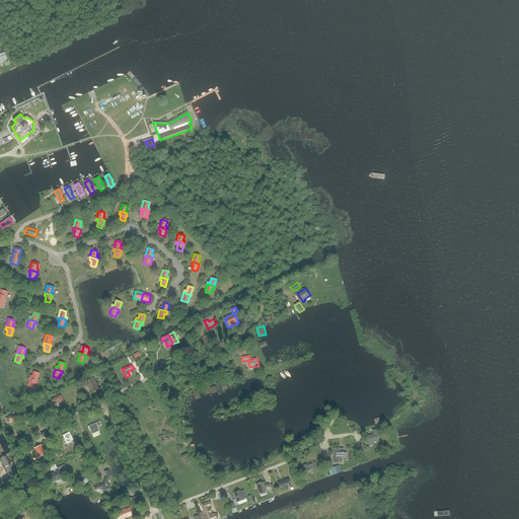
[(32,377),(29,376),(29,378),(36,381),(39,373),(33,372),(32,377)]
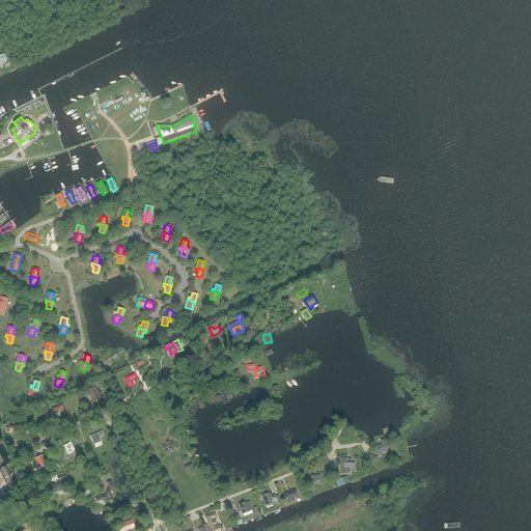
[(92,401),(102,397),(95,386),(87,390),(92,401)]
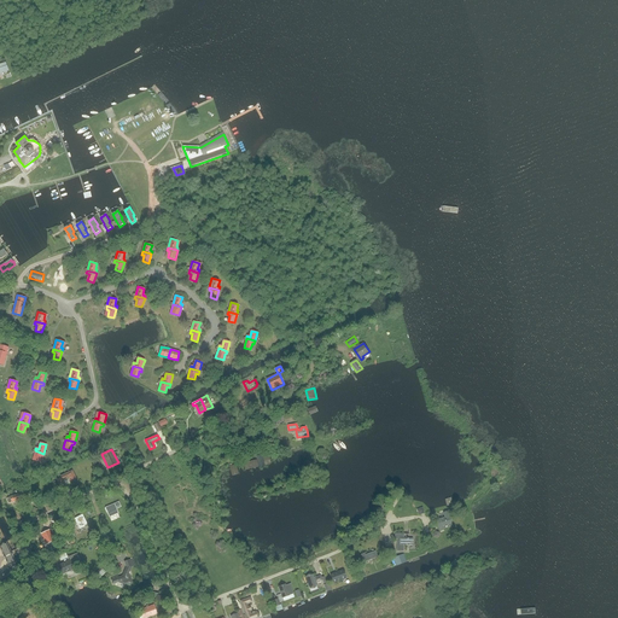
[(41,455),(44,456),(44,454),(35,450),(33,460),(40,462),(41,455)]
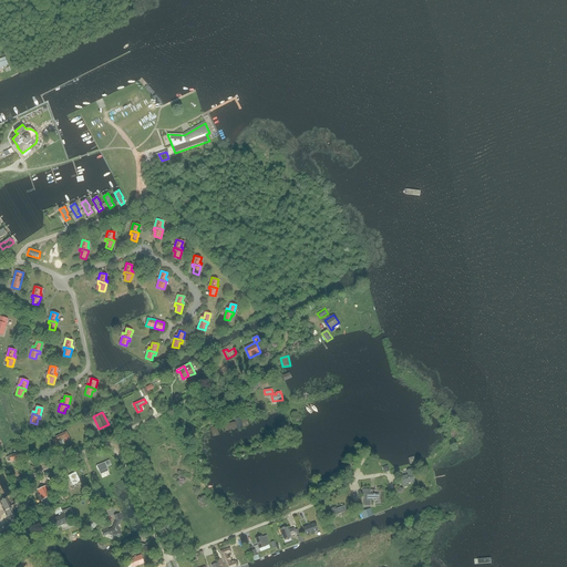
[(224,424),(225,431),(249,425),(247,419),(224,424)]
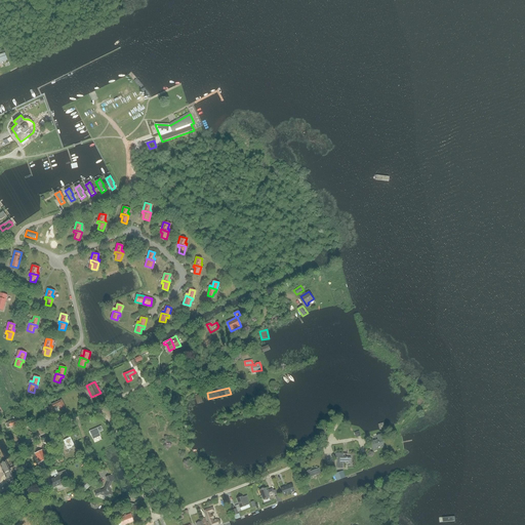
[(59,409),(65,406),(62,399),(47,406),(51,413),(55,412),(53,407),(58,405),(59,409)]
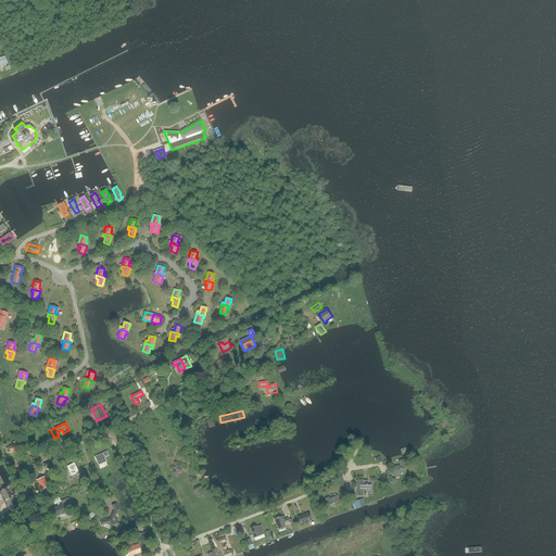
[(21,440),(8,446),(9,447),(11,452),(24,446),(23,445),(21,440)]
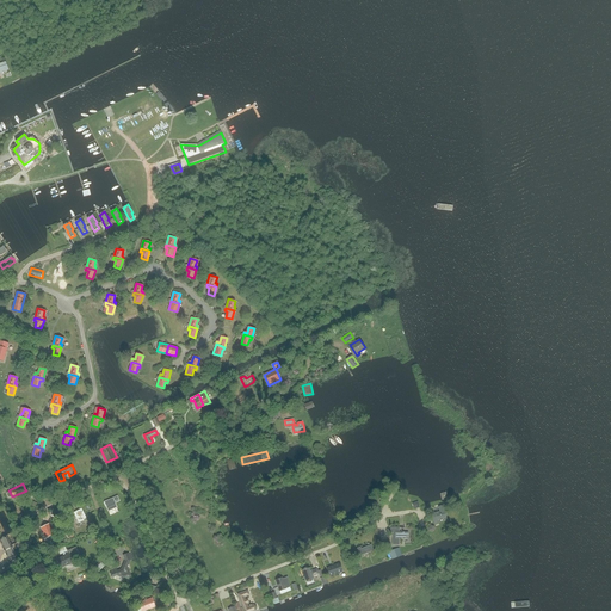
[(119,501),(117,497),(112,498),(104,501),(104,503),(105,507),(106,506),(109,511),(117,507),(115,503),(119,501)]
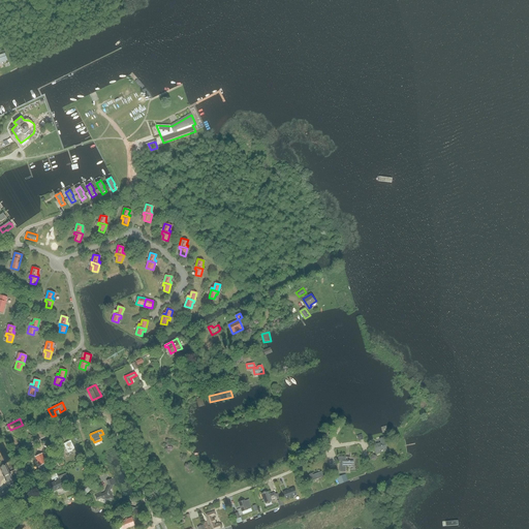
[(378,449),(386,447),(383,437),(379,438),(380,442),(376,444),(375,441),(373,442),(376,454),(379,453),(378,449)]
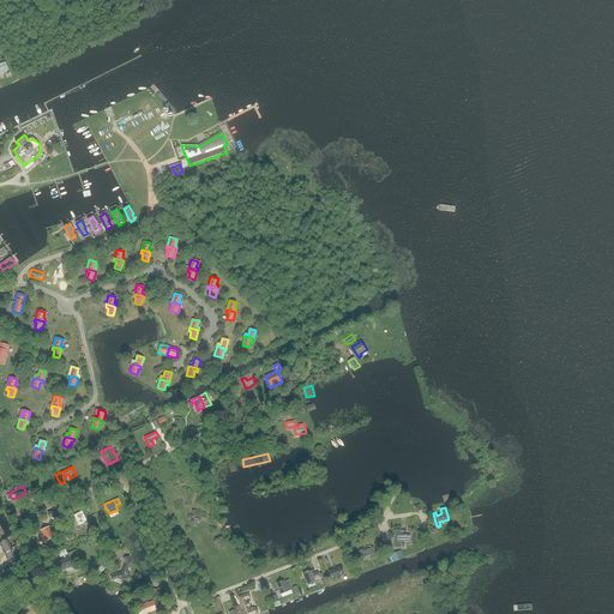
[(78,524),(86,521),(82,511),(74,516),(78,524)]
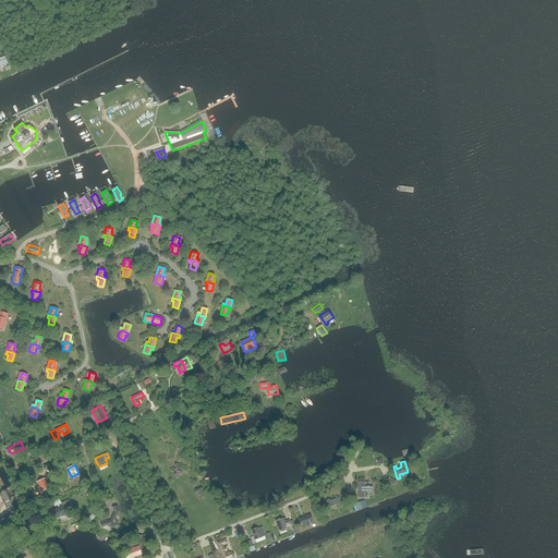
[(41,490),(49,487),(45,478),(37,482),(41,490)]
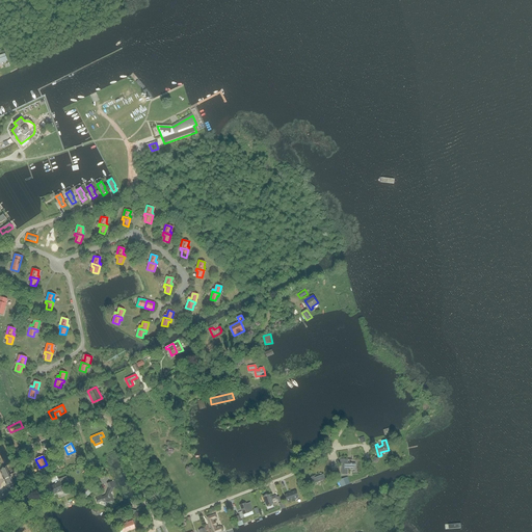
[(347,469),(349,469),(355,469),(355,463),(348,463),(348,459),(340,459),(340,463),(343,463),(343,474),(347,474),(347,469)]
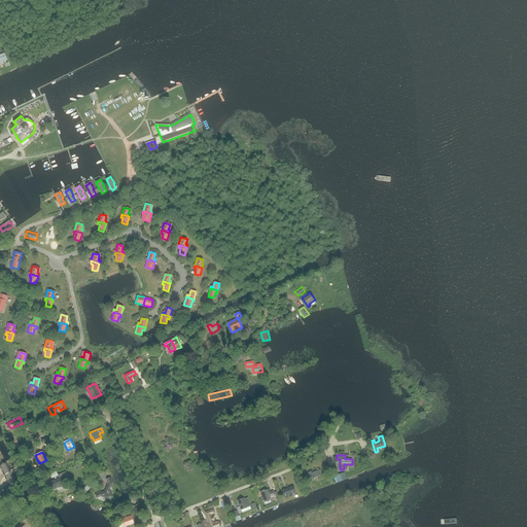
[(11,475),(9,470),(5,463),(0,464),(0,466),(3,473),(4,478),(5,478),(8,485),(14,483),(11,475)]
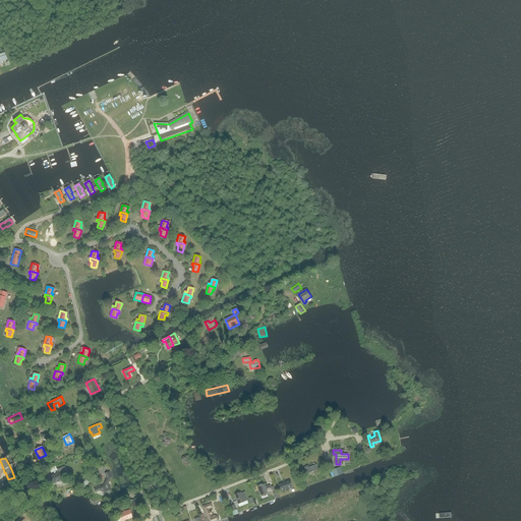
[(306,474),(319,469),(316,464),(307,468),(307,466),(304,467),(306,474)]
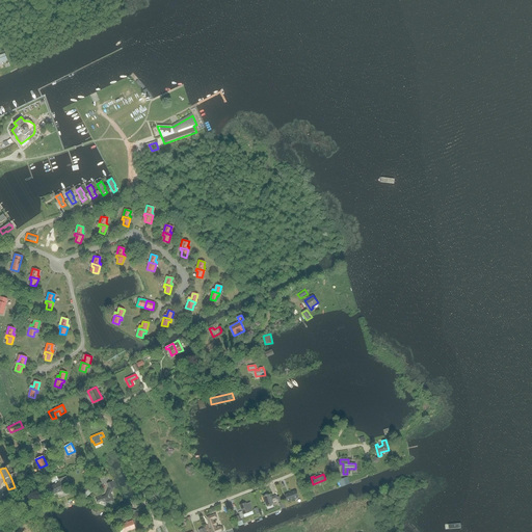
[(59,479),(60,482),(50,486),(53,495),(57,493),(58,494),(59,494),(60,494),(61,494),(62,494),(62,493),(63,493),(63,491),(63,489),(64,489),(62,485),(69,482),(67,476),(59,479)]
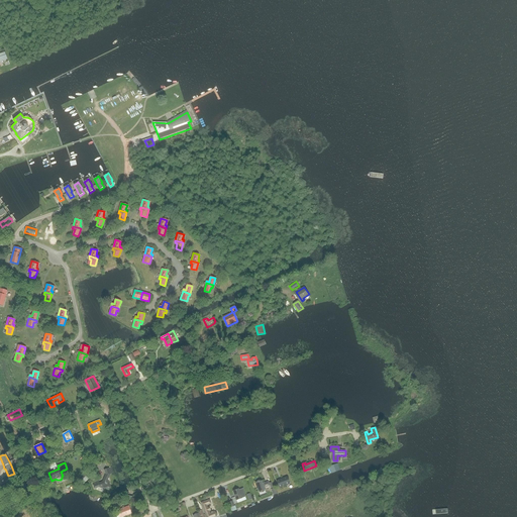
[(329,467),(332,474),(340,471),(338,463),(329,467)]
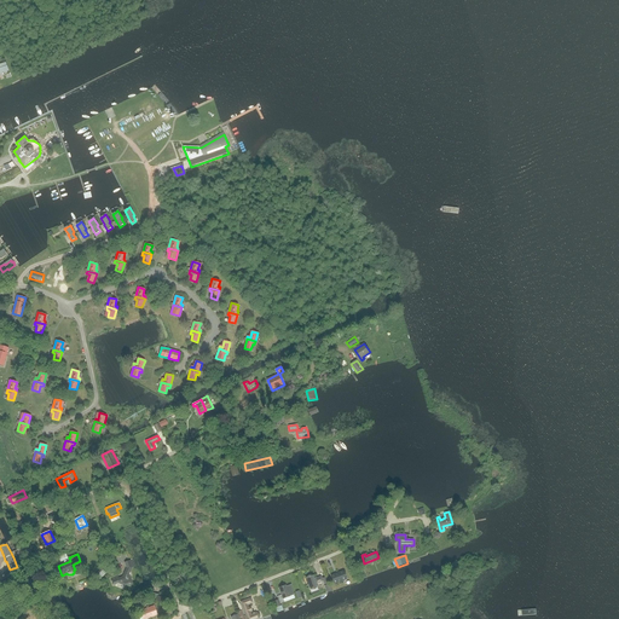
[(133,560),(129,561),(126,562),(127,568),(123,577),(119,579),(119,577),(113,579),(115,585),(119,583),(126,586),(133,584),(129,574),(132,568),(136,566),(133,560)]
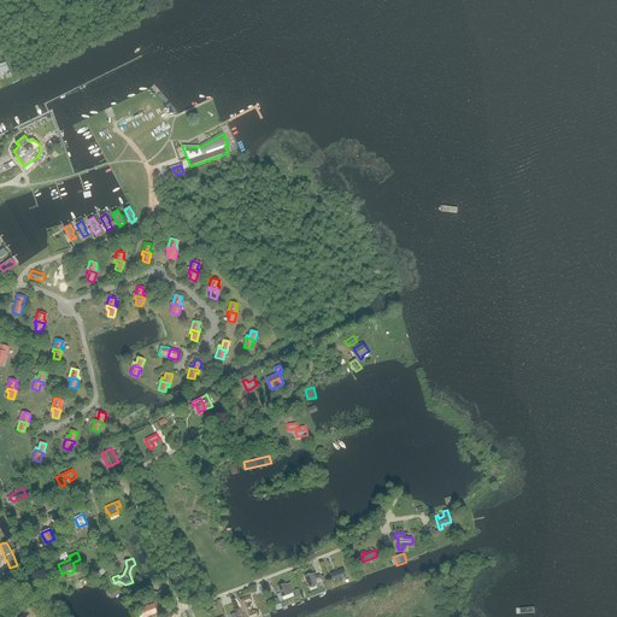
[(365,575),(362,565),(354,568),(359,579),(365,575)]
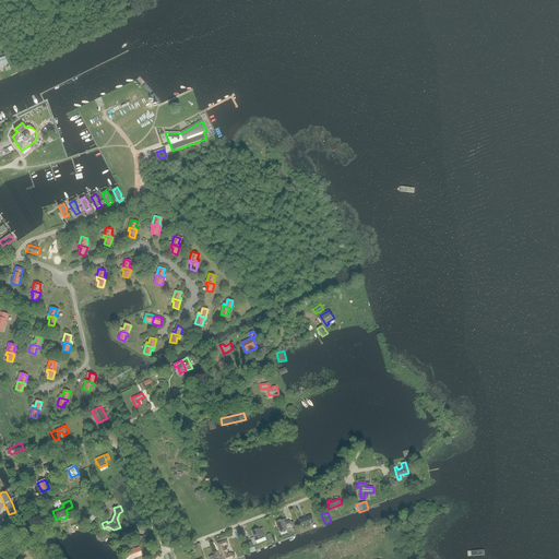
[(92,513),(86,520),(91,524),(96,518),(92,513)]
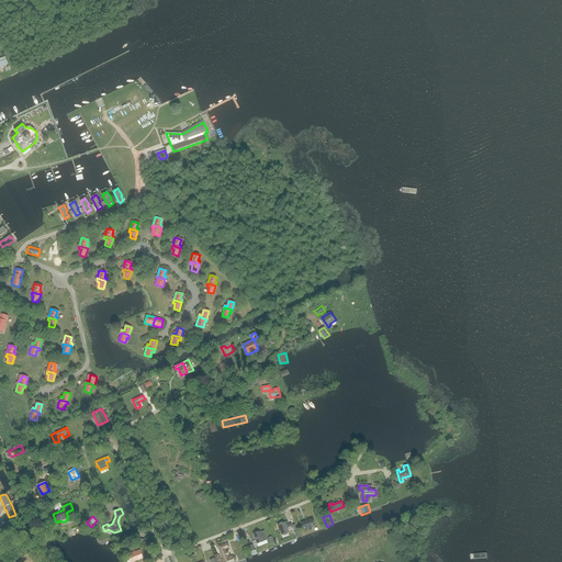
[(312,518),(300,523),(303,530),(315,526),(312,518)]
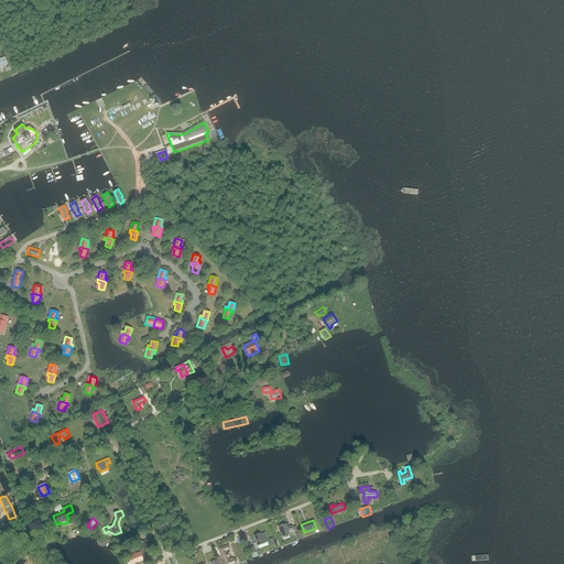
[(285,524),(280,527),(284,540),(291,538),(289,532),(294,530),(293,527),(292,525),(286,528),(285,524)]
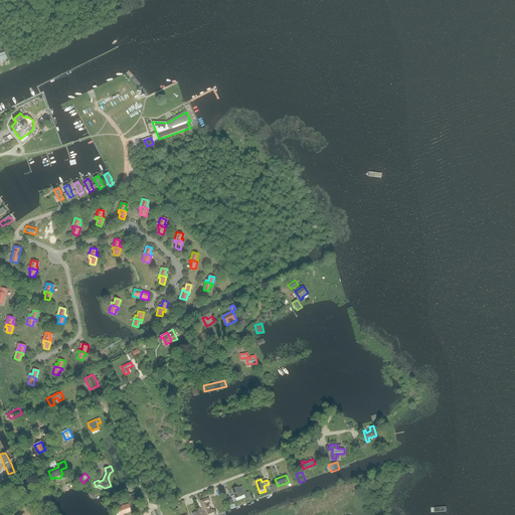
[(237,487),(232,489),(235,498),(241,496),(240,495),(244,494),(241,486),(237,488),(237,487)]
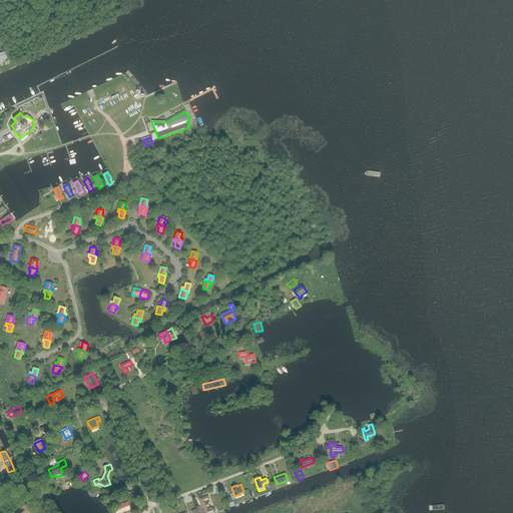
[(199,499),(204,511),(204,512),(214,512),(215,512),(215,511),(215,510),(215,509),(215,508),(214,508),(213,507),(212,507),(207,509),(207,507),(209,507),(207,503),(205,504),(204,501),(209,499),(207,496),(199,499)]
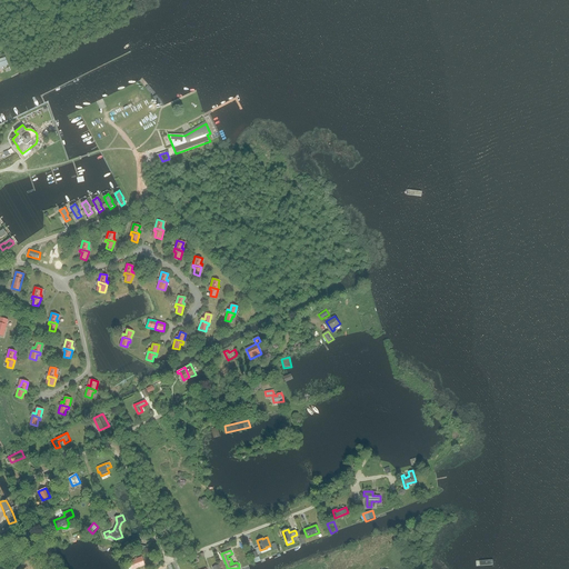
[(256,551),(250,553),(253,562),(260,560),(259,556),(258,557),(256,551)]
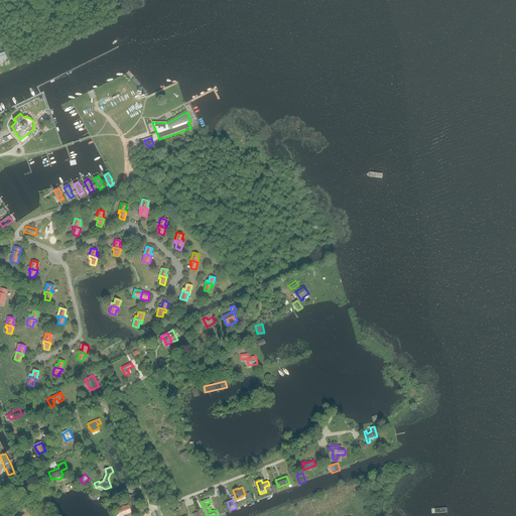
[(129,505),(121,509),(117,510),(119,514),(119,515),(120,515),(131,512),(129,505)]
